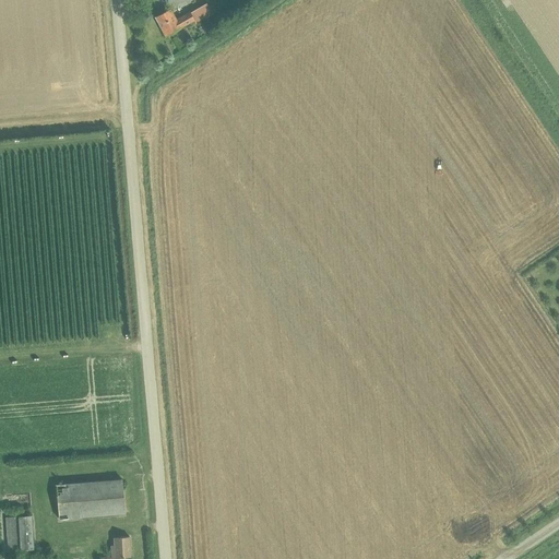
[(195,24),(213,14),(206,3),(190,13),(190,12),(176,20),(170,9),(155,18),(165,37),(194,21),(195,24)]
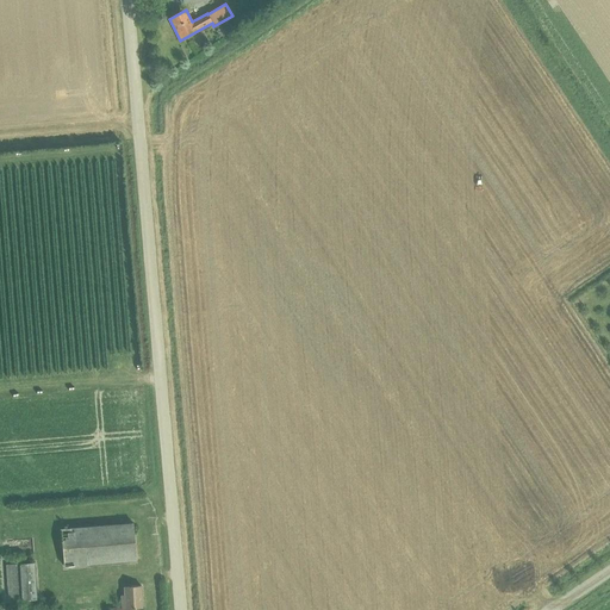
[(259,7),(246,16),(248,20),(262,12),(259,7)]
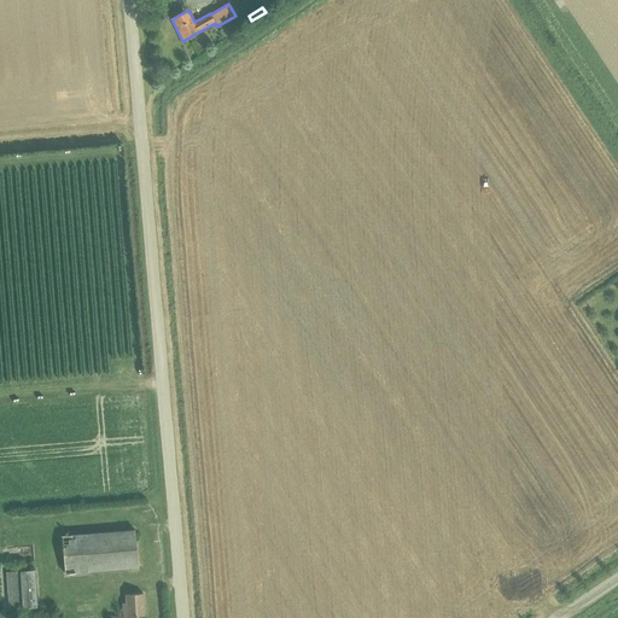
[(89,571),(138,567),(135,530),(87,535),(86,534),(62,536),(65,573),(89,572),(89,571)]
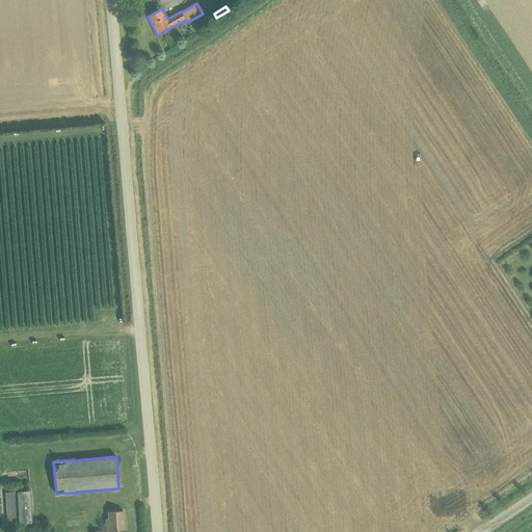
[(7,524),(33,522),(31,490),(5,493),(7,524)]
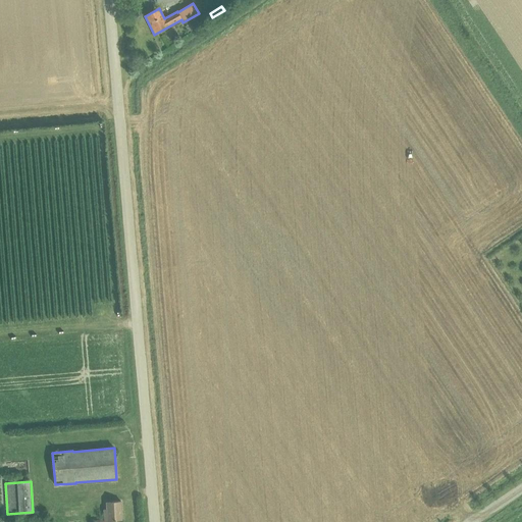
[(112,521),(112,520),(121,520),(121,501),(106,502),(107,510),(104,510),(104,520),(94,521),(112,521)]
